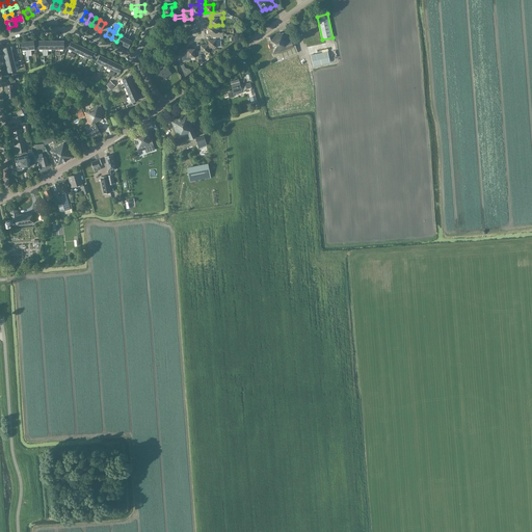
[(210,26),(207,26),(208,34),(211,33),(211,36),(220,36),(223,36),(222,33),(219,33),(219,32),(218,31),(216,32),(216,30),(218,29),(218,25),(215,26),(215,25),(210,26)]
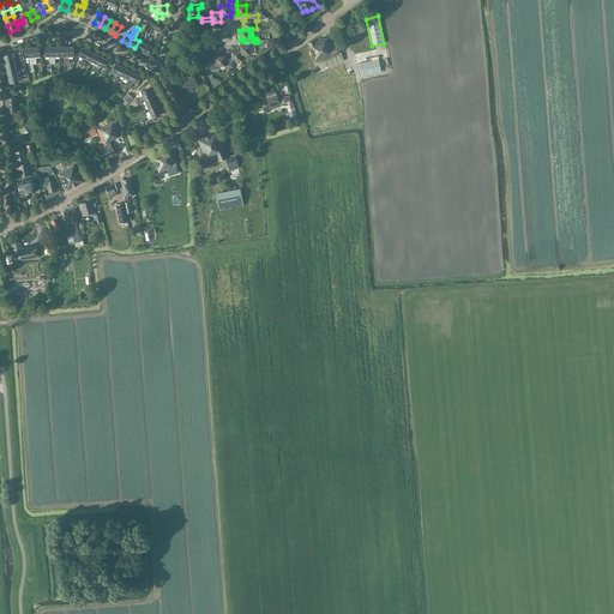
[(139,41),(134,48),(142,52),(149,36),(150,34),(148,31),(145,35),(146,35),(143,42),(139,41)]
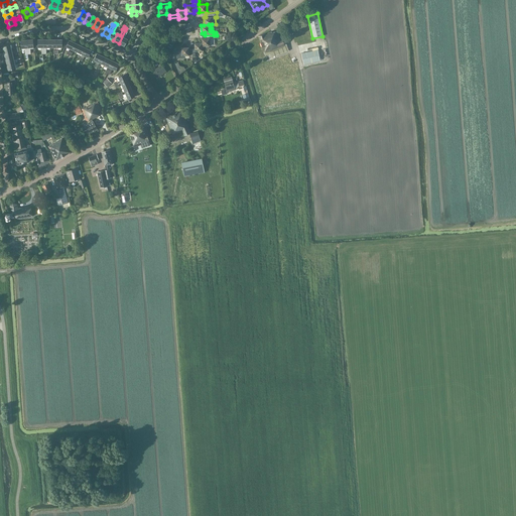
[(125,30),(119,43),(125,45),(128,39),(124,37),(127,32),(125,30)]
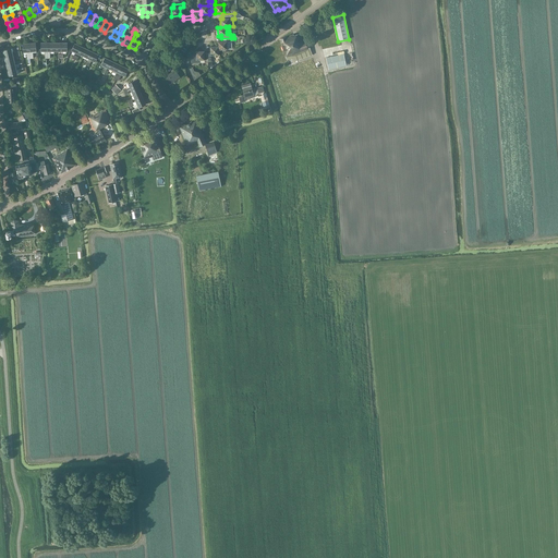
[(293,61),(312,55),(307,41),(304,43),(301,33),(294,36),(293,35),(286,37),(279,39),(286,58),(287,60),(292,58),(293,61)]
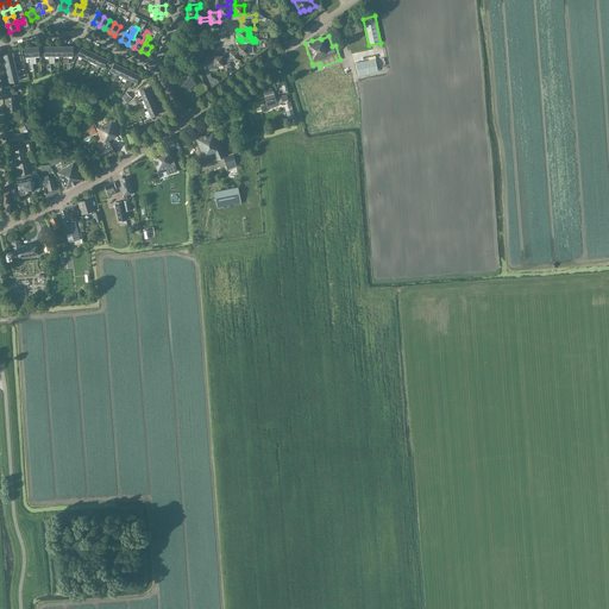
[(242,45),(238,45),(238,50),(239,55),(239,57),(248,57),(248,55),(249,55),(248,45),(252,45),(256,45),(256,42),(252,42),(242,42),(242,45)]
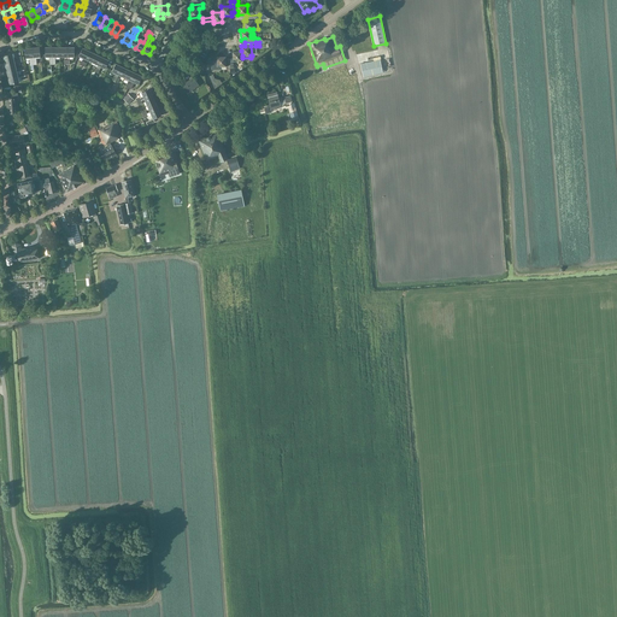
[(82,48),(78,56),(86,59),(89,51),(82,48)]
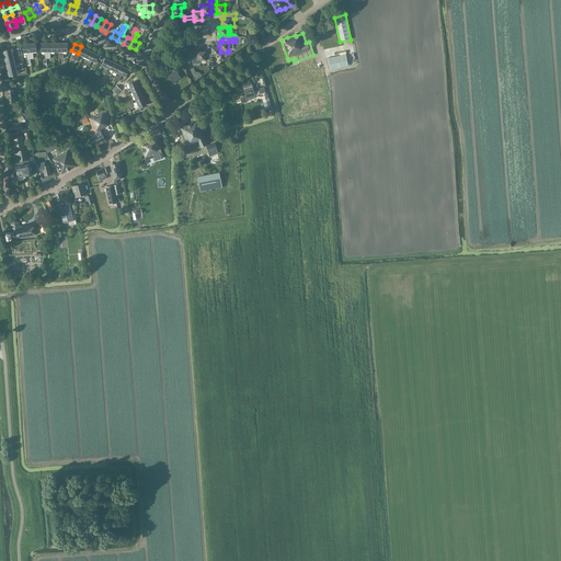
[(81,46),(78,54),(83,56),(87,49),(81,46)]
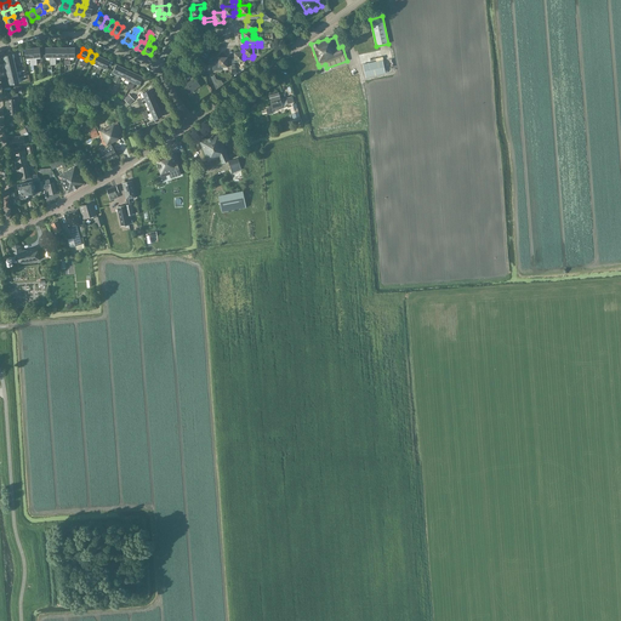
[(234,58),(231,58),(232,69),(235,69),(235,62),(244,62),(244,58),(244,56),(243,51),(237,52),(234,52),(234,58)]
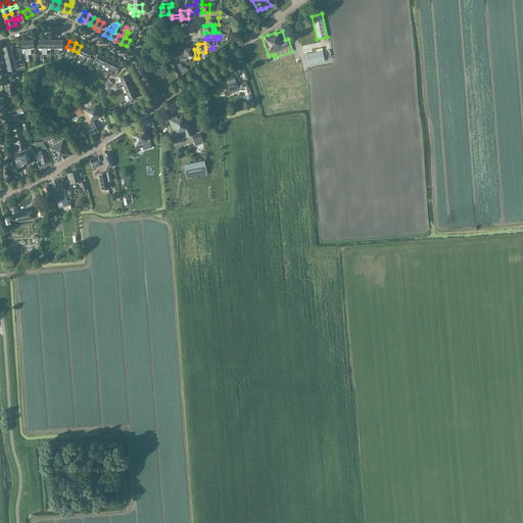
[(81,46),(78,52),(82,54),(80,56),(79,60),(81,61),(87,49),(81,46)]
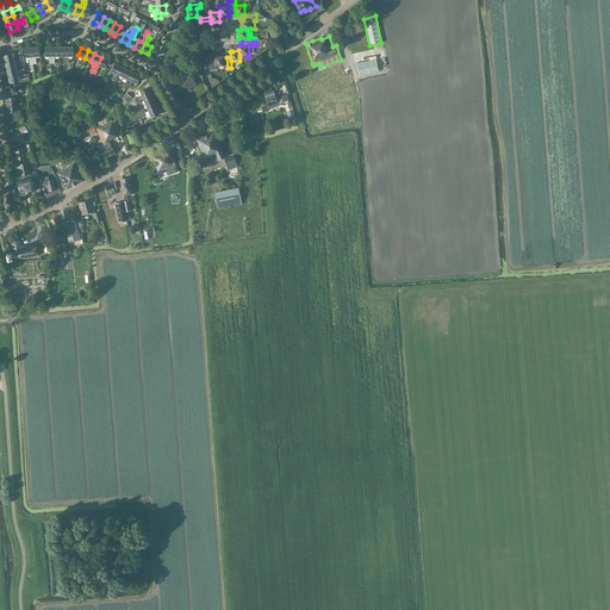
[(215,60),(209,61),(209,69),(219,68),(219,66),(224,66),(224,68),(228,68),(226,57),(224,58),(223,56),(215,56),(215,60)]
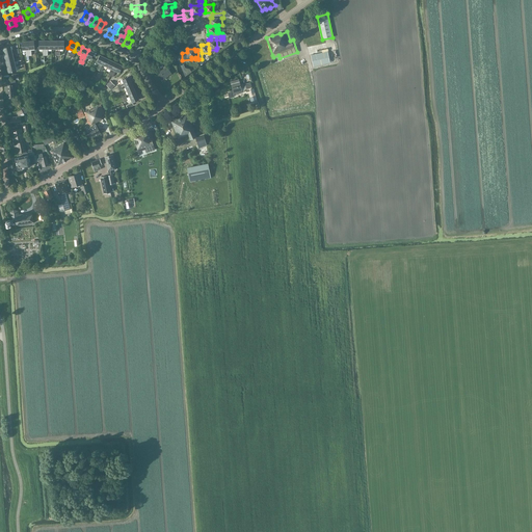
[(88,50),(82,62),(84,63),(86,60),(87,57),(90,59),(94,52),(88,50)]
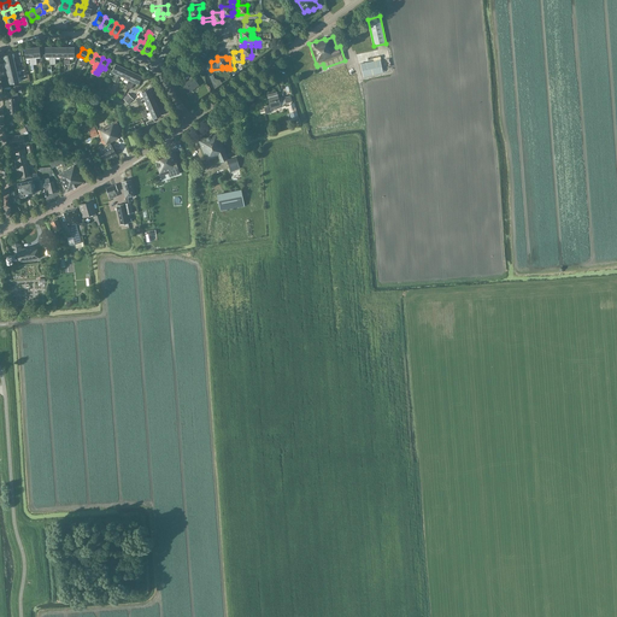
[(363,77),(382,72),(380,60),(360,64),(363,77)]
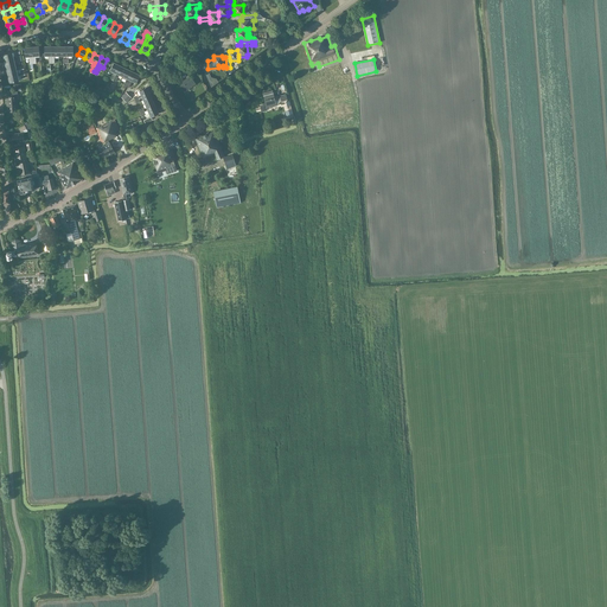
[(202,63),(202,62),(190,70),(192,74),(202,68),(202,63)]
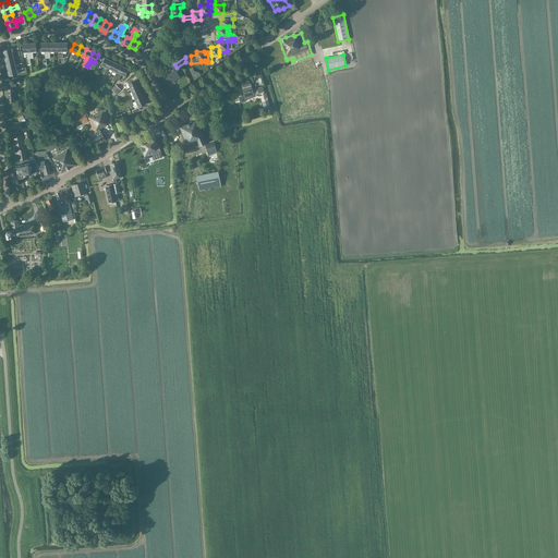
[(105,74),(110,60),(105,58),(101,64),(105,67),(104,70),(101,73),(105,74)]
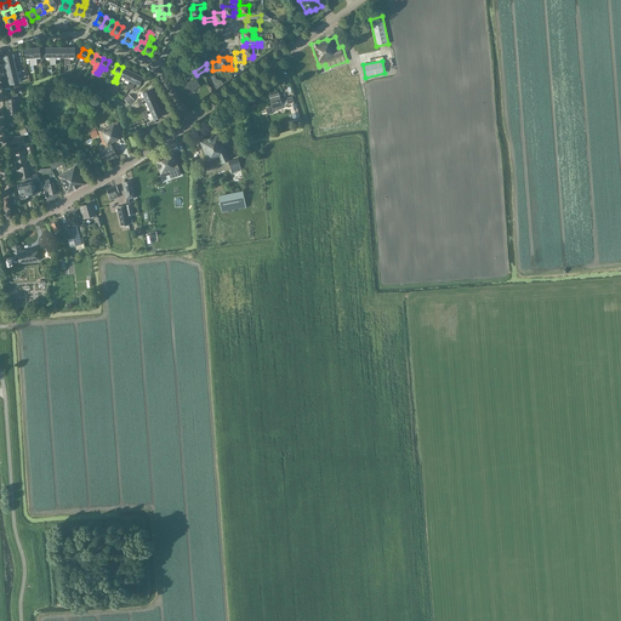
[(126,78),(130,70),(123,67),(117,83),(119,84),(120,80),(123,77),(126,78)]
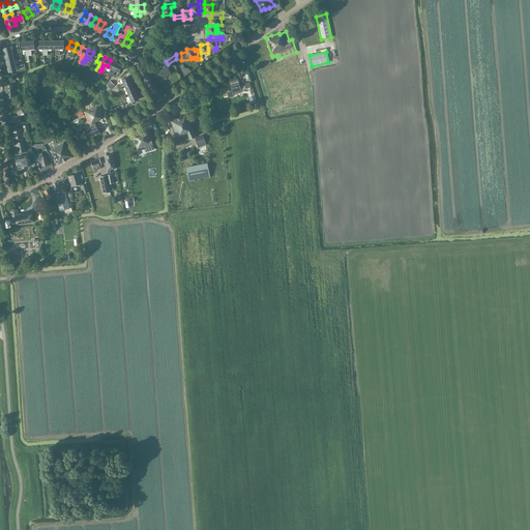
[(110,76),(116,63),(111,60),(108,66),(111,68),(109,71),(108,75),(110,76)]
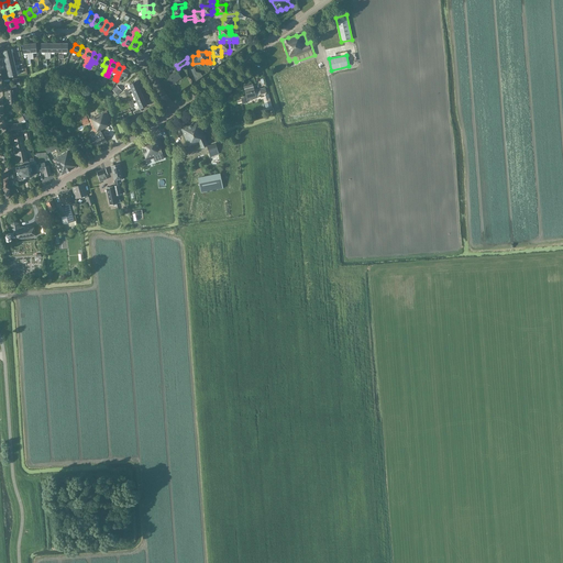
[(15,68),(8,70),(9,77),(18,75),(17,70),(23,69),(23,67),(19,67),(15,68)]
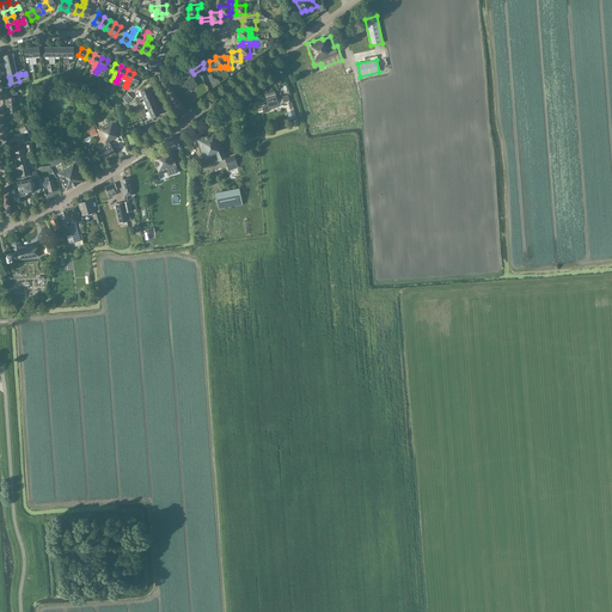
[(138,84),(141,75),(134,73),(127,87),(130,89),(134,81),(138,84)]
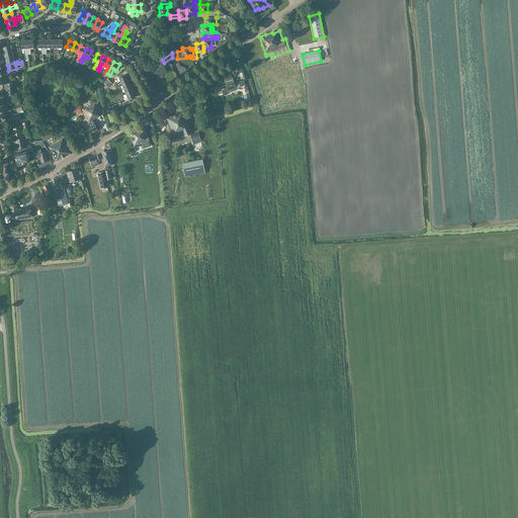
[(163,71),(165,70),(162,66),(153,72),(157,78),(164,73),(163,71)]
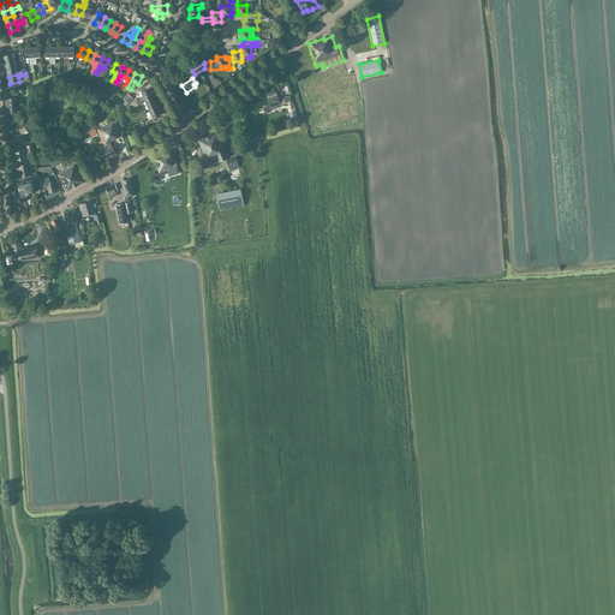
[(141,100),(144,99),(151,95),(149,88),(141,91),(143,96),(139,97),(136,99),(137,102),(141,100)]
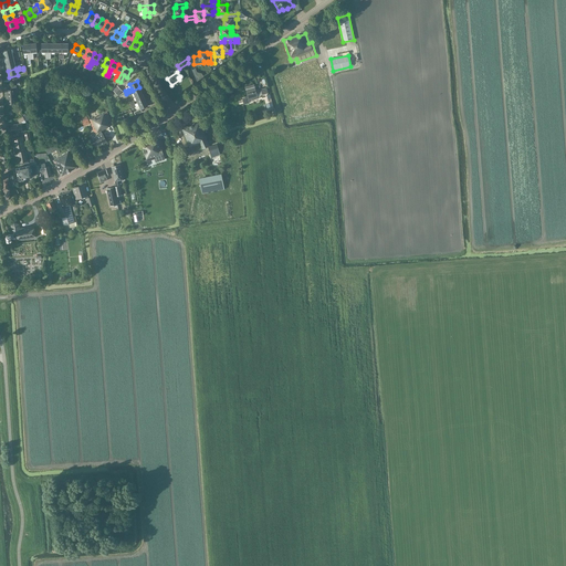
[(242,98),(243,104),(249,103),(249,101),(258,98),(257,94),(260,93),(261,95),(268,94),(266,87),(255,91),(254,84),(244,86),(248,97),(242,98)]
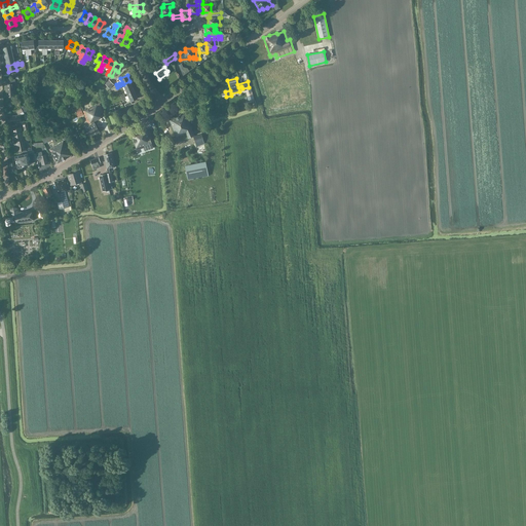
[(14,83),(15,83),(14,79),(8,80),(9,83),(6,84),(6,91),(7,91),(7,97),(15,97),(14,83)]
